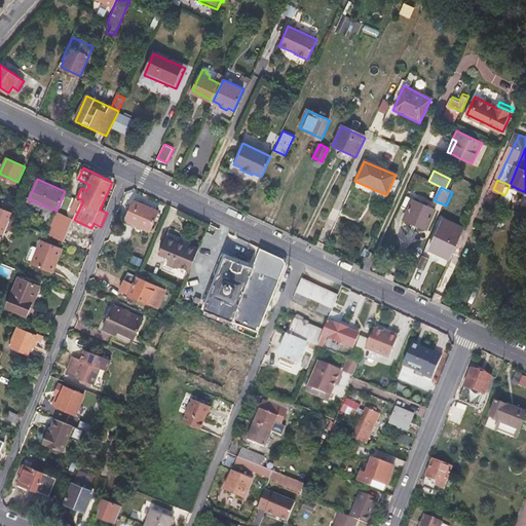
[(404,218),(425,228),(435,209),(413,198),(404,218)]
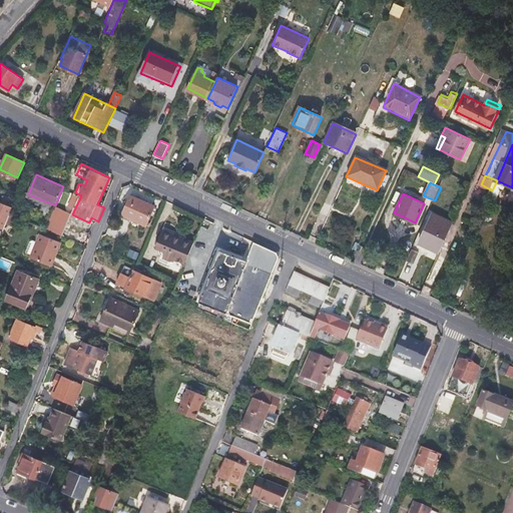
[(0,218),(6,221),(12,207),(0,201),(0,218)]
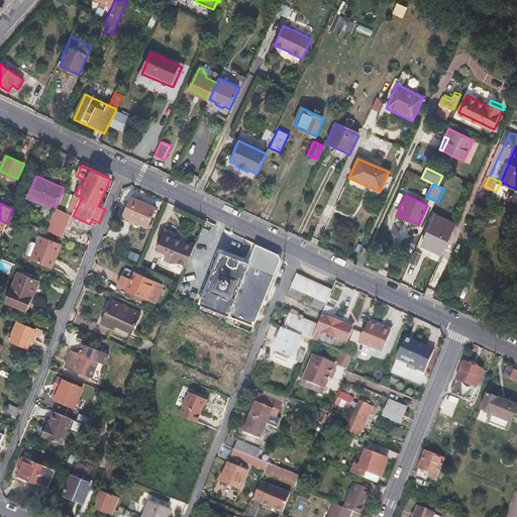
[(129,205),(120,224),(145,234),(153,215),(129,205)]
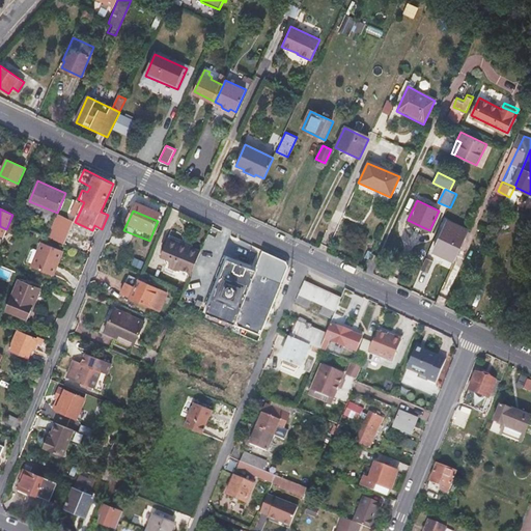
[(444,253),(442,257),(453,261),(468,230),(445,220),(432,248),(444,253)]
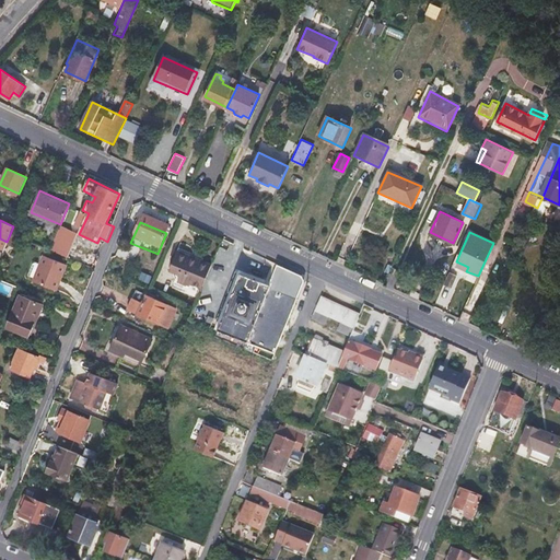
[(178,251),(172,267),(175,268),(177,277),(176,281),(179,282),(179,281),(191,286),(193,283),(203,288),(213,265),(178,251)]
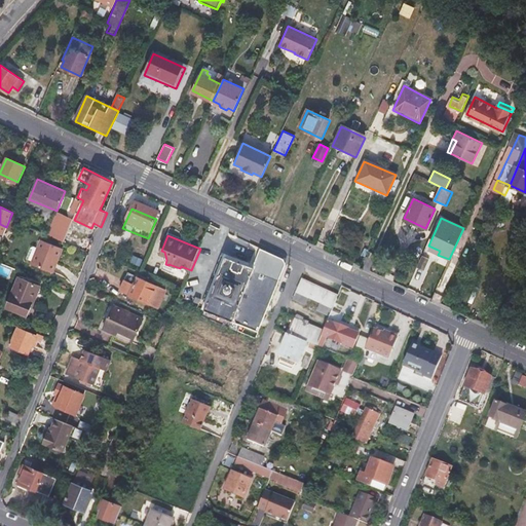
[(51,273),(62,248),(40,239),(36,248),(33,247),(30,248),(25,259),(31,261),(30,264),(51,273)]
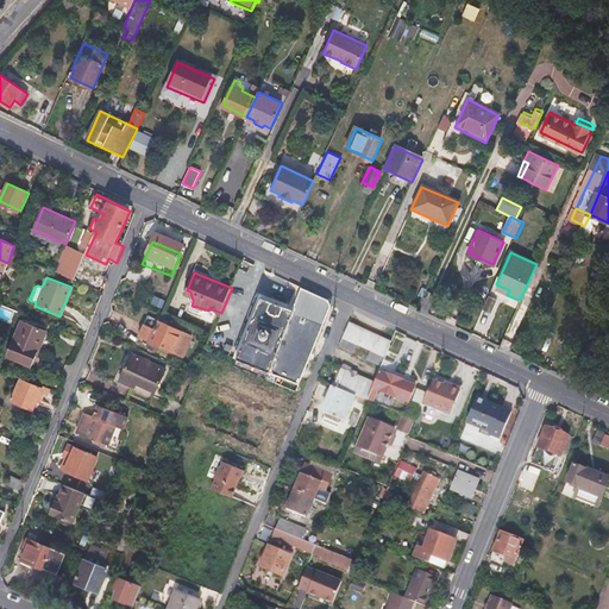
[(509,290),(496,284),(495,288),(507,295),(509,290)]
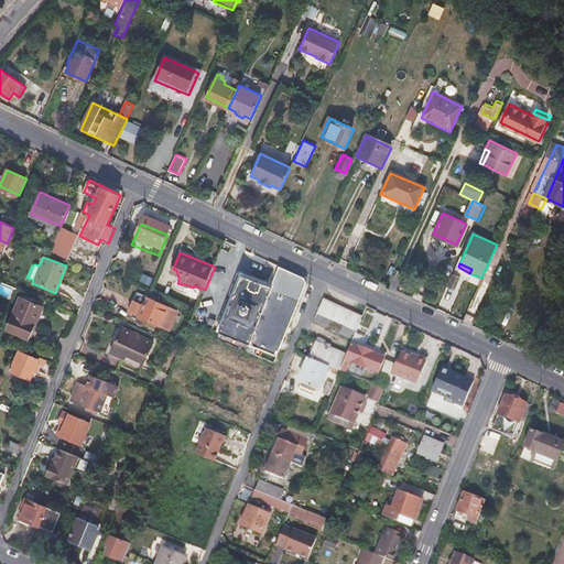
[(303,278),(279,266),(268,292),(241,280),(218,338),(275,359),(305,283),(303,278)]
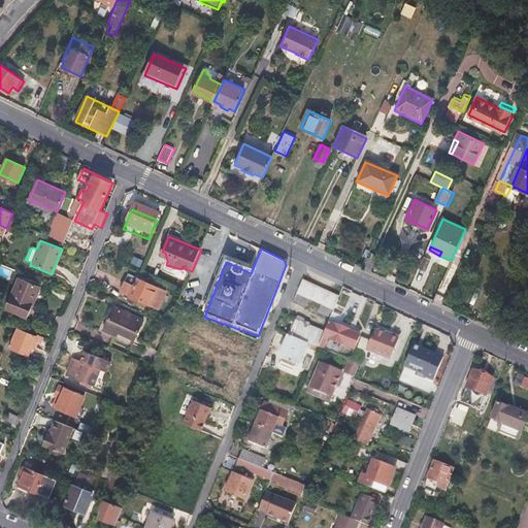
[(423,258),(418,270),(424,273),(430,261),(423,258)]
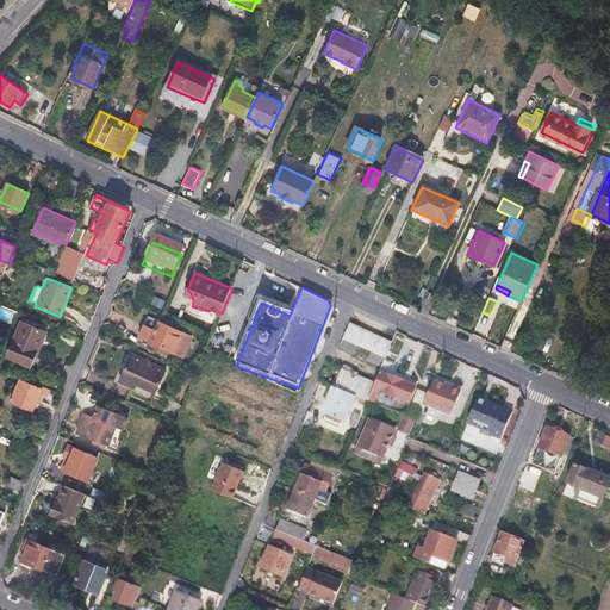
[(186,356),(194,336),(150,317),(142,337),(186,356)]
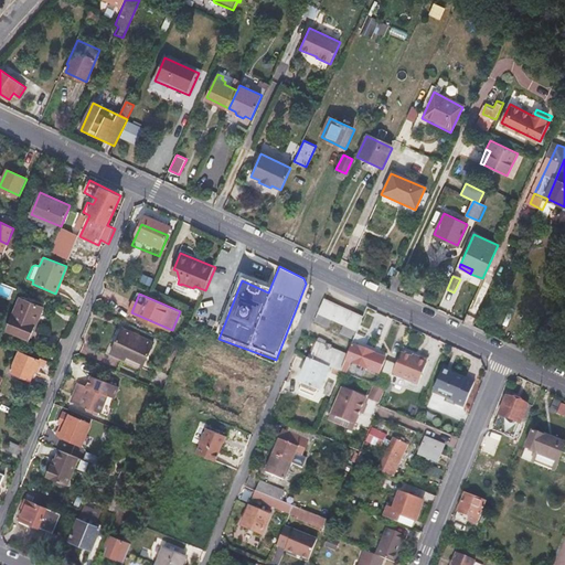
[(6,331),(29,340),(41,308),(19,299),(6,331)]
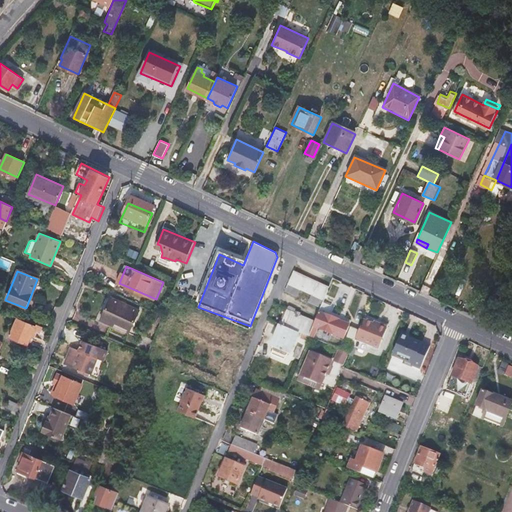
[(328,289),(293,273),(284,292),(296,298),(299,290),(311,296),(308,303),(320,309),(328,289)]
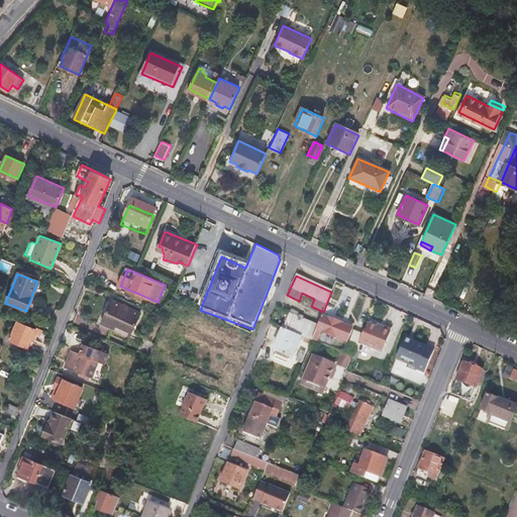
[(140,313),(111,301),(100,326),(130,339),(140,313)]
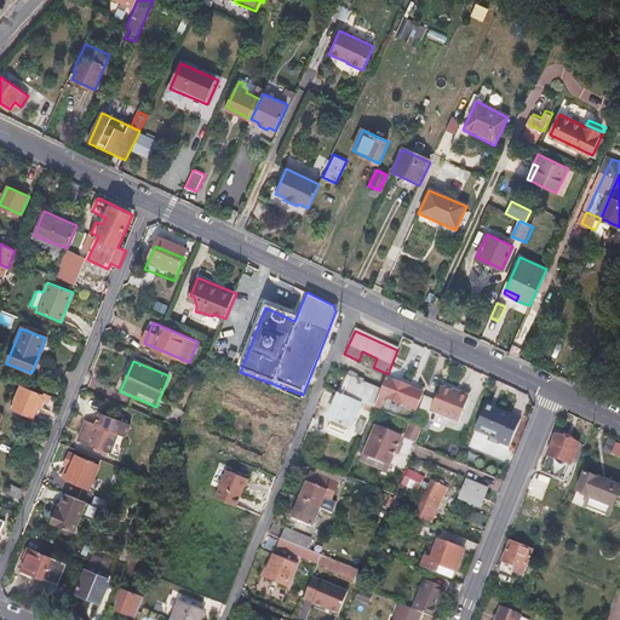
[(348,369),(338,391),(359,401),(374,407),(379,395),(380,391),(354,378),(356,373),(348,369)]
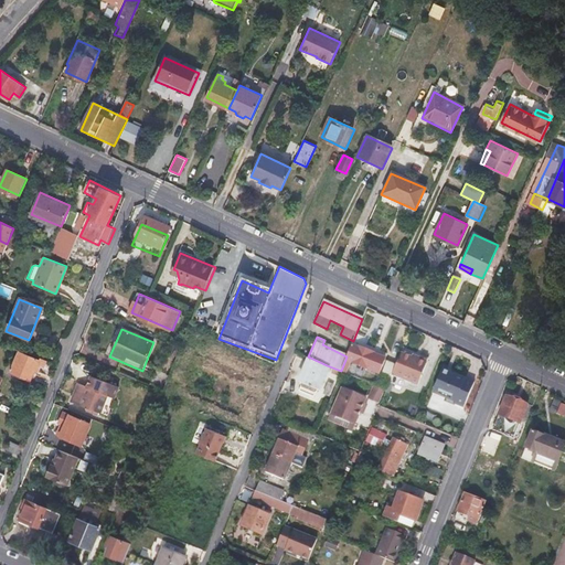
[(345,360),(366,369),(369,363),(377,366),(382,356),(358,347),(358,348),(351,345),(347,356),(345,360)]
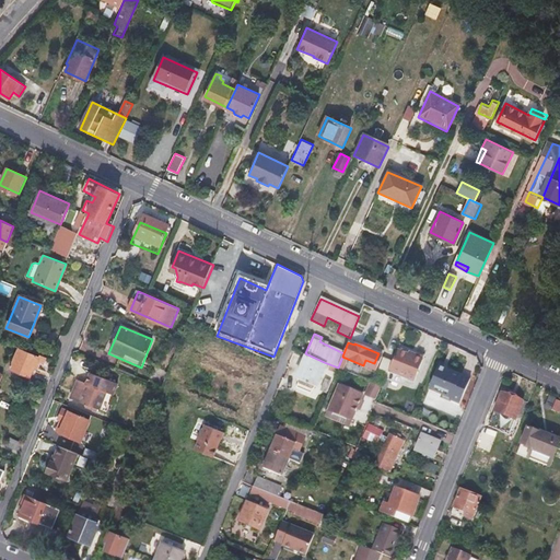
[(47,359),(39,356),(38,359),(16,350),(9,371),(30,380),(34,370),(41,372),(47,359)]
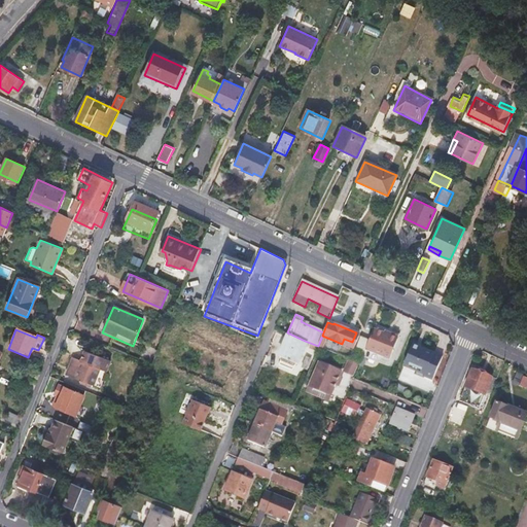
[(395,339),(396,336),(388,332),(383,330),(382,334),(372,329),(364,348),(361,356),(374,361),(381,358),(387,361),(388,358),(396,339),(395,339)]
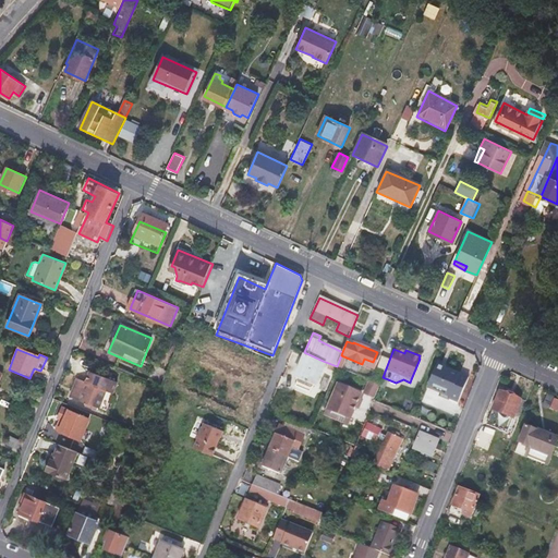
[(323,361),(304,352),(293,378),(312,386),(323,361)]
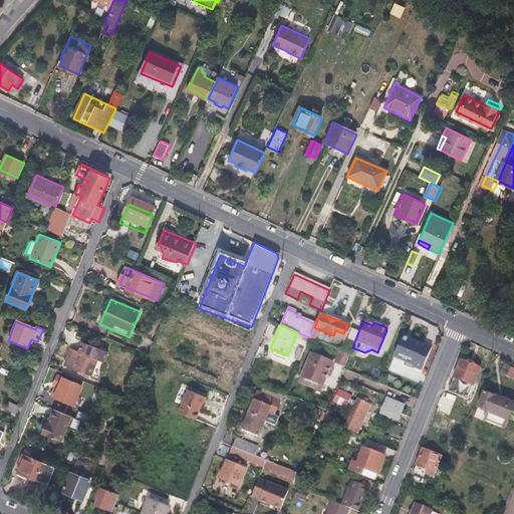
[(341,339),(343,333),(335,330),(333,335),(341,339)]
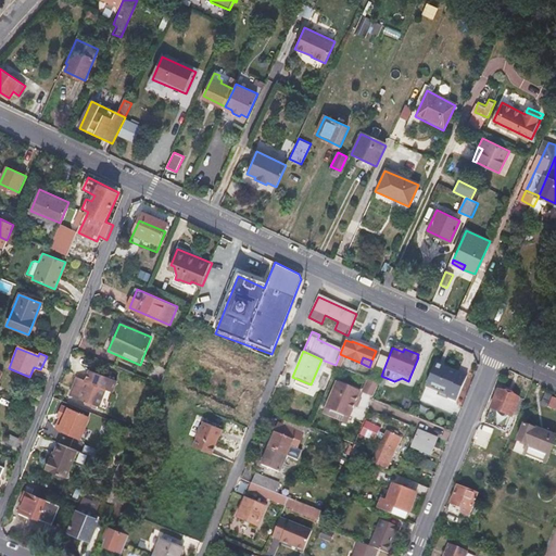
[(466,377),(434,364),(427,383),(445,391),(444,397),(455,402),(466,377)]
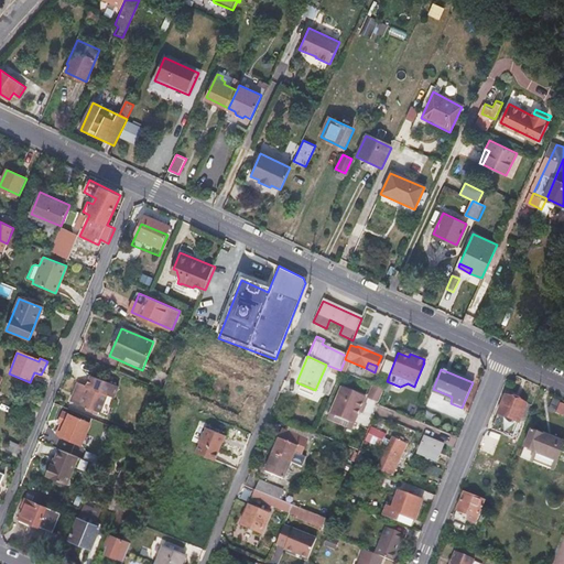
[(75,393),(83,397),(79,405),(87,409),(86,412),(97,415),(98,412),(99,413),(106,396),(114,398),(118,388),(90,378),(87,388),(78,384),(75,393)]
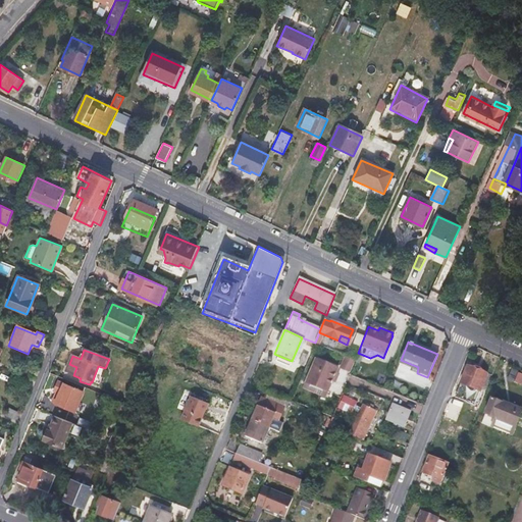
[(336,367),(315,359),(306,382),(315,386),(326,390),(336,367)]
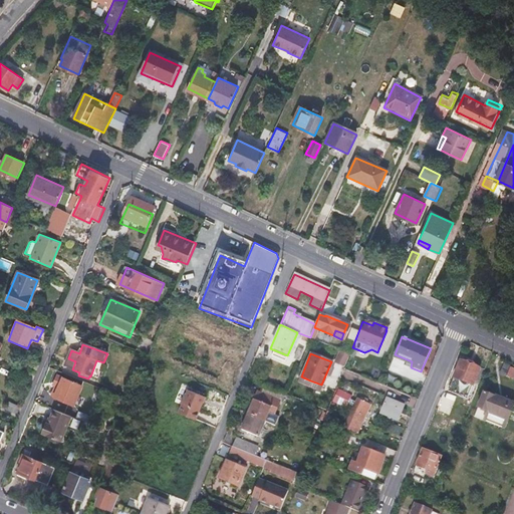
[(75,361),(68,358),(64,366),(72,369),(75,361)]
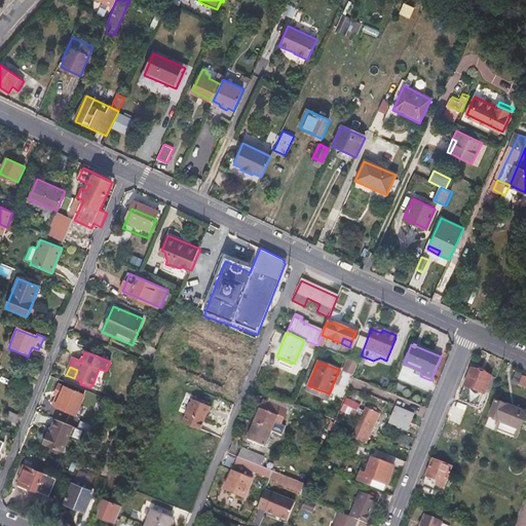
[(463,386),(482,395),(489,377),(471,369),(463,386)]
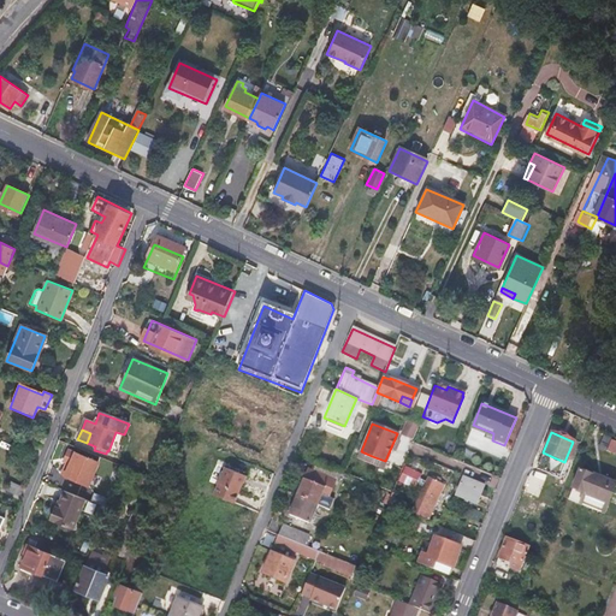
[(615,434),(612,433),(605,450),(615,454),(615,450),(615,434)]
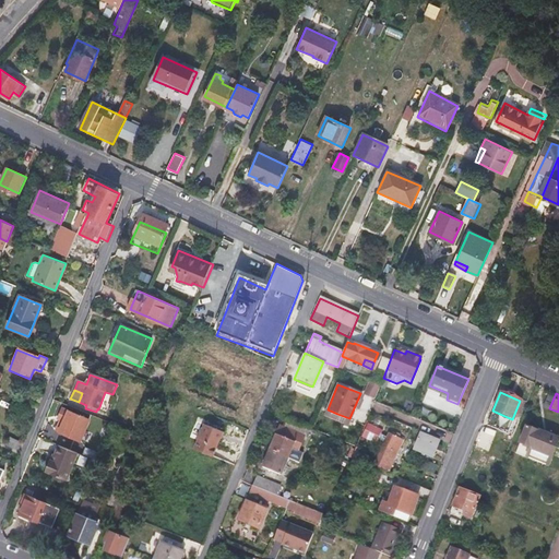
[(12,413),(27,419),(31,411),(15,404),(12,413)]
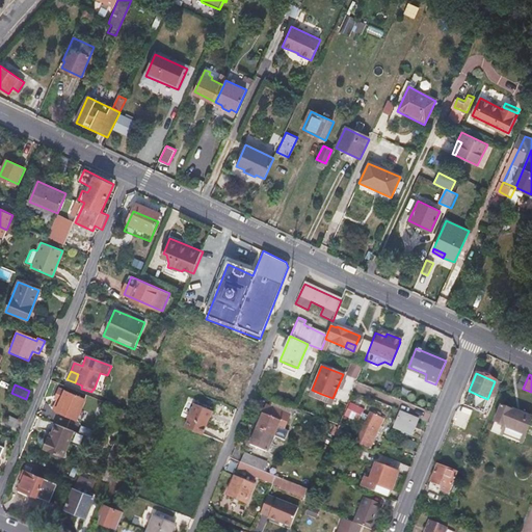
[(321,394),(312,390),(309,395),(319,399),(321,394)]
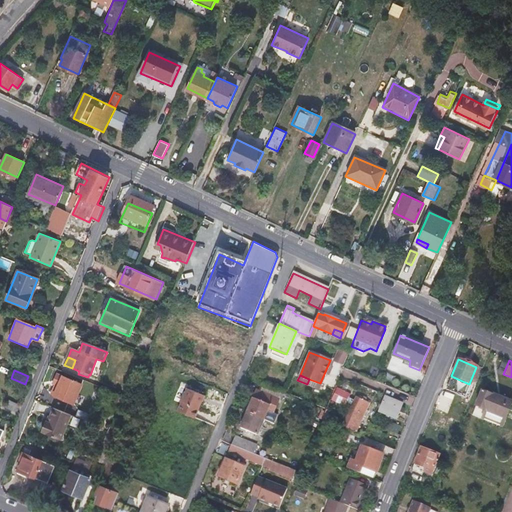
[(60,378),(52,397),(72,405),(79,386),(60,378)]
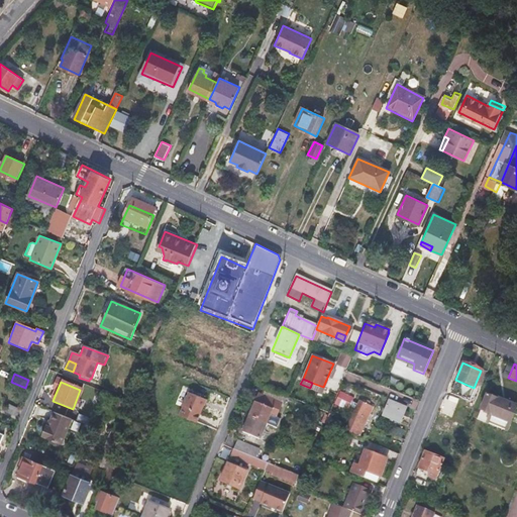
[(469,400),(472,392),(453,384),(450,392),(469,400)]
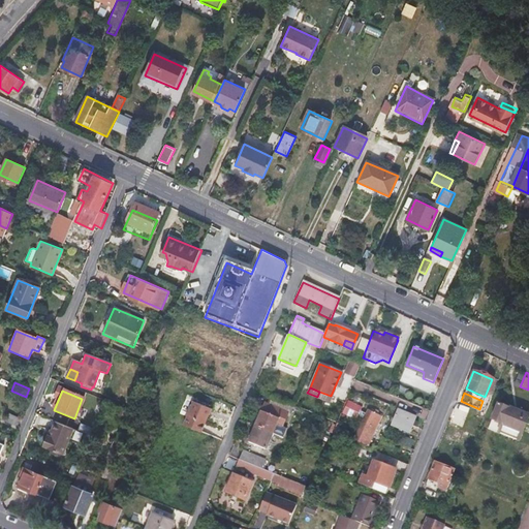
[(269,406),(287,413),(290,405),(272,398),(269,406)]
